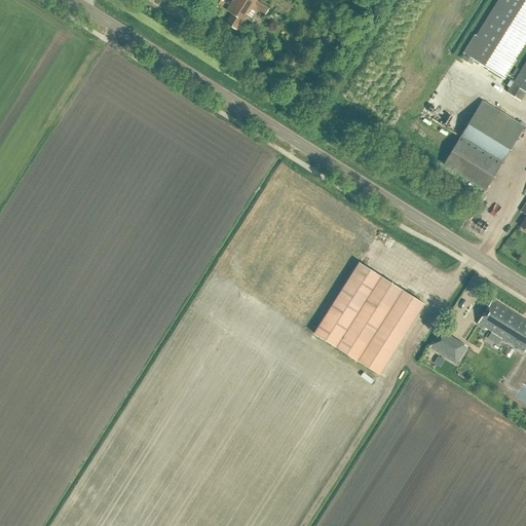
[(219,8),(224,2),(221,0),(218,0),(214,5),(219,8)]
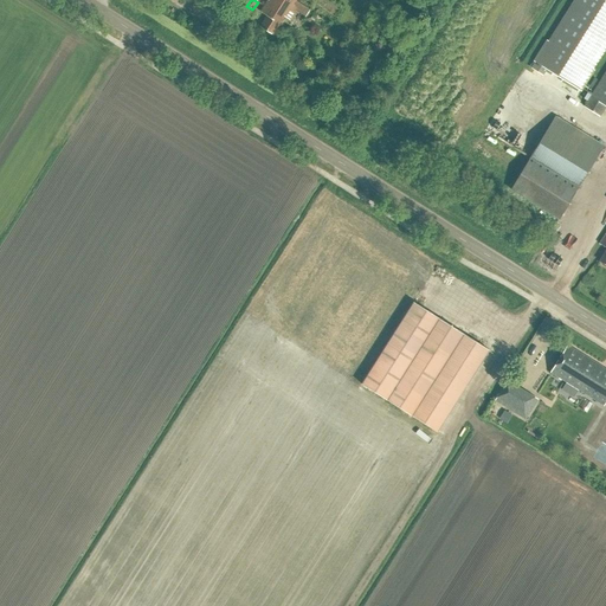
[(310,11),(295,0),(269,0),(269,1),(268,0),(260,12),(268,17),(260,26),(274,34),(284,17),(290,20),(296,11),(305,18),(310,11)]
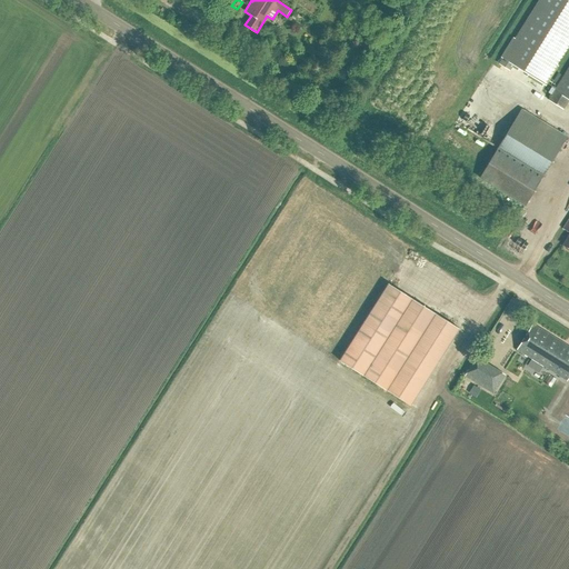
[(568,46),(568,0),(540,0),(500,65),(511,71),(512,68),(518,71),(519,69),(530,76),(528,78),(543,87),(568,46)]
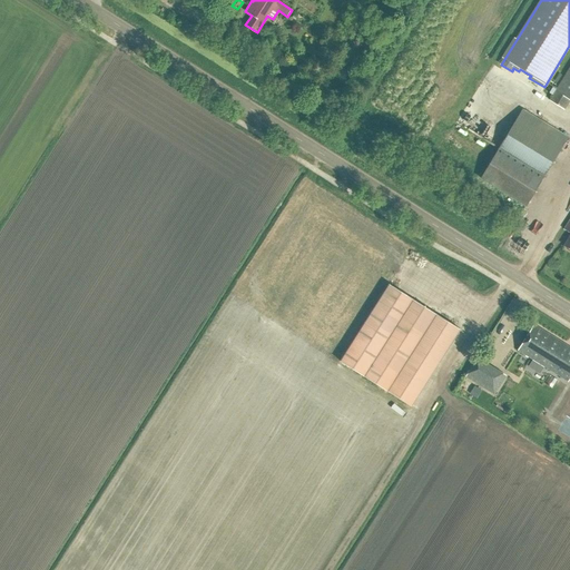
[(569,64),(549,99),(564,109),(569,100),(569,64)]
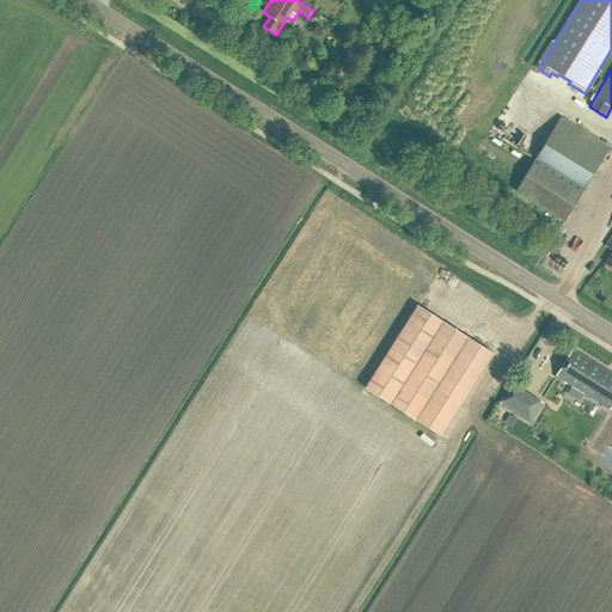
[(583,188),(610,146),(562,117),(536,159),(583,188)]
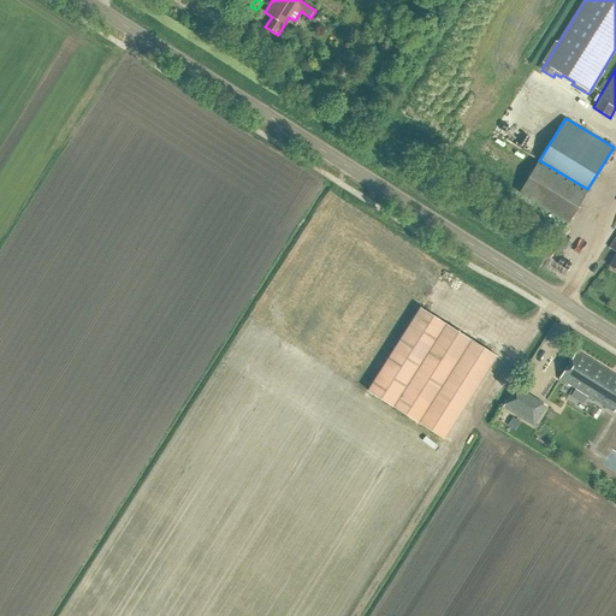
[(568,223),(587,190),(539,161),(520,193),(568,223)]
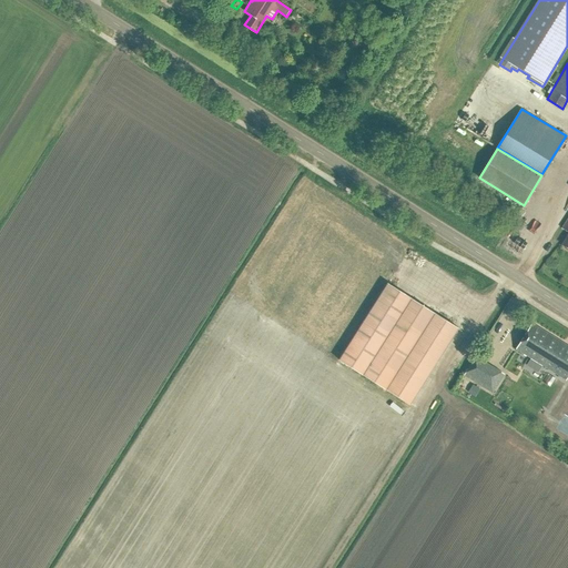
[(540,189),(525,206),(529,210),(545,193),(540,189)]
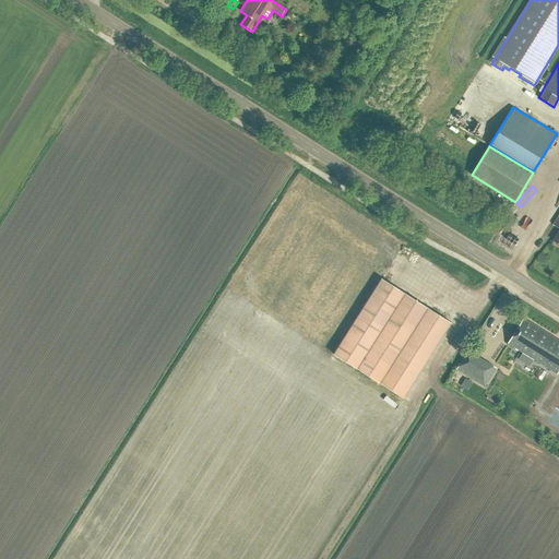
[(403,400),(451,323),(381,280),(334,356),(403,400)]
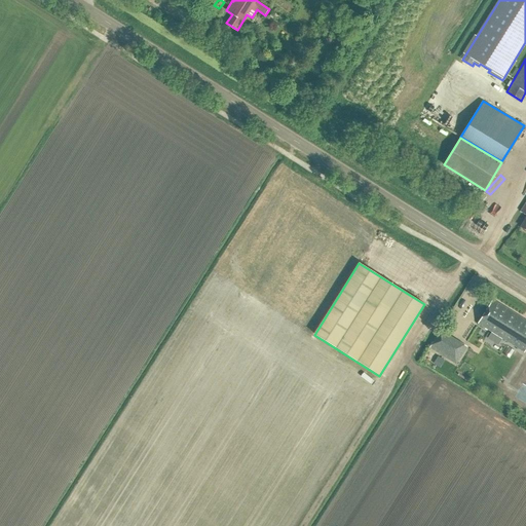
[(523,351),(525,347),(525,321),(493,300),(478,324),(523,351)]
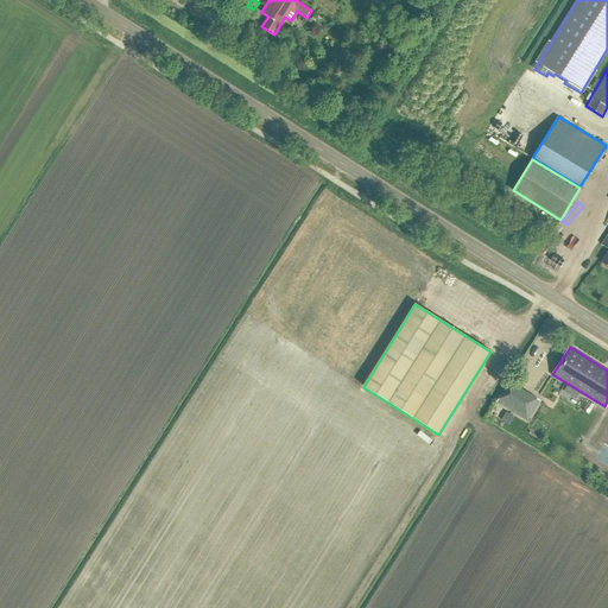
[(510,404),(519,388),(510,382),(499,398),(510,404)]
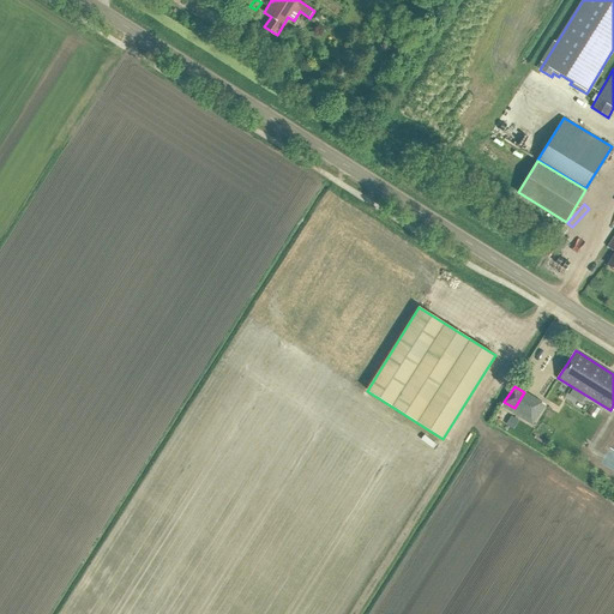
[(491,413),(500,402),(489,393),(481,404),(491,413)]
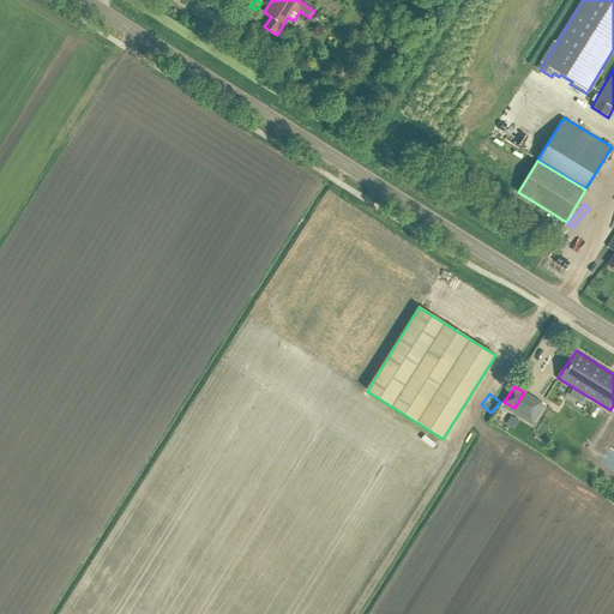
[(535,404),(535,421),(533,421),(533,425),(547,425),(546,404),(535,404)]
